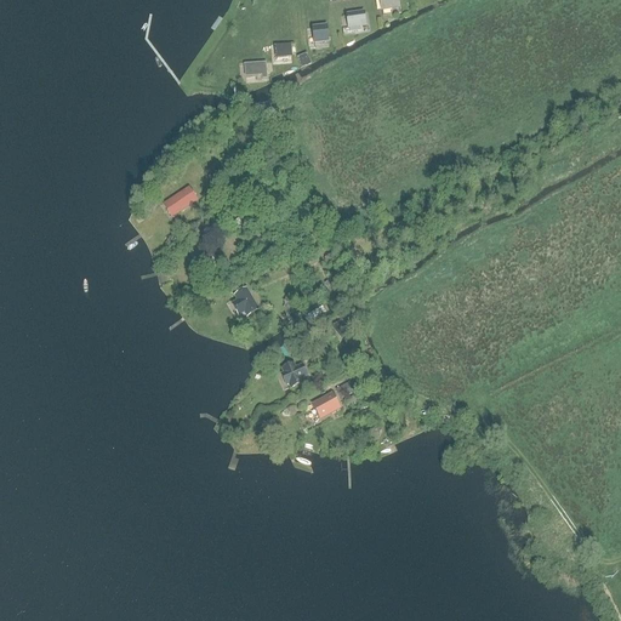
[(379,0),(381,11),(398,9),(397,0),(379,0)]
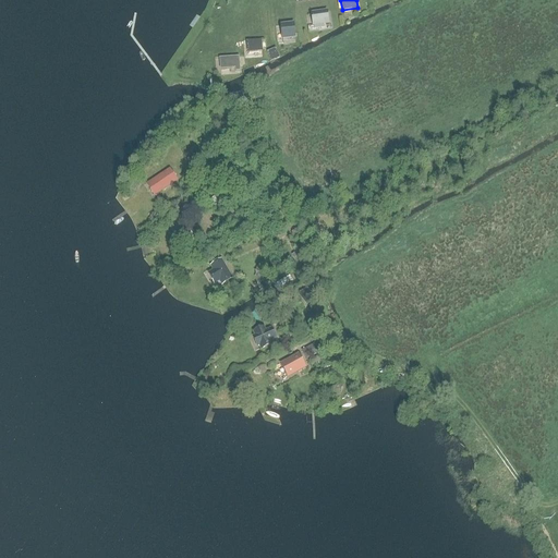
[(311,14),(313,25),(328,23),(326,12),(311,14)]
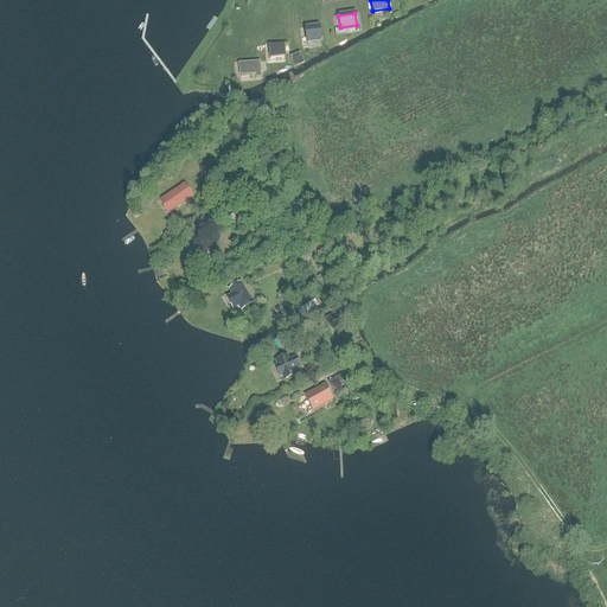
[(305,26),(306,44),(321,42),(320,25),(305,26)]
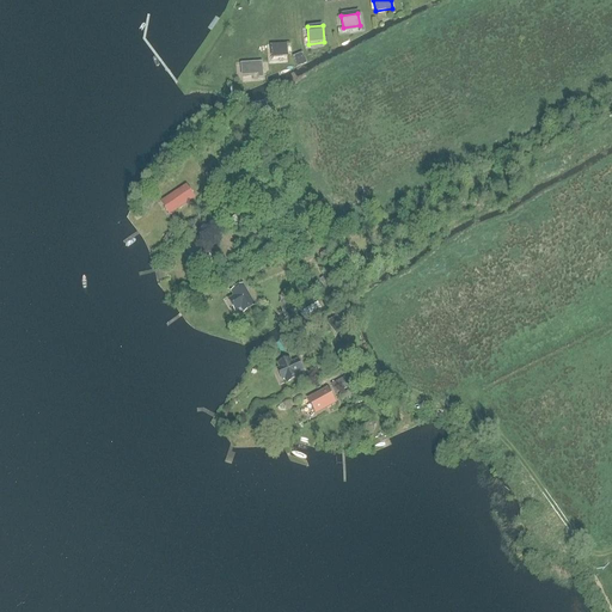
[(270,44),(271,57),(288,56),(287,43),(270,44)]
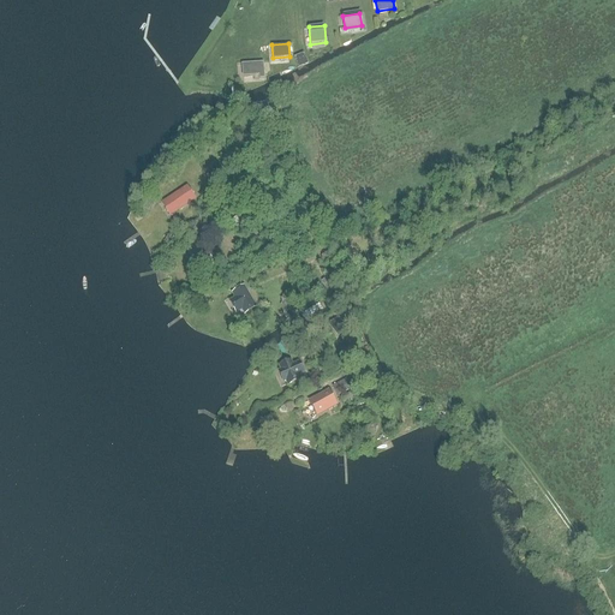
[(309,64),(304,53),(293,58),(298,69),(309,64)]
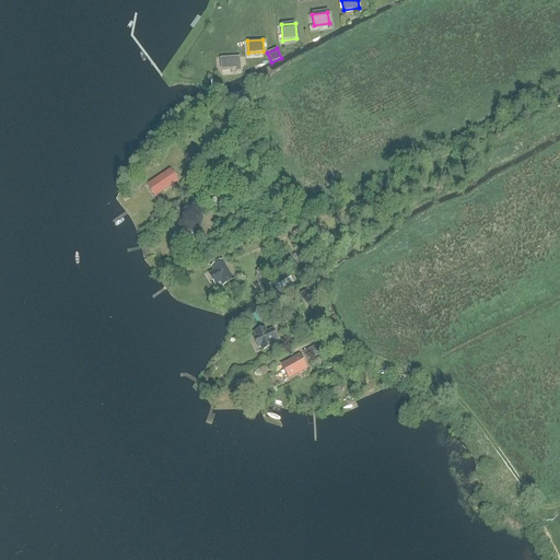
[(221,70),(241,68),(241,57),(220,58),(221,70)]
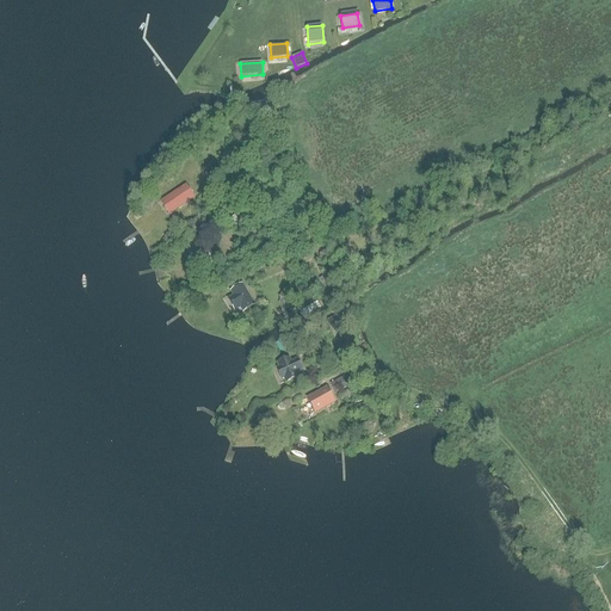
[(264,102),(250,106),(253,118),(269,113),(264,102)]
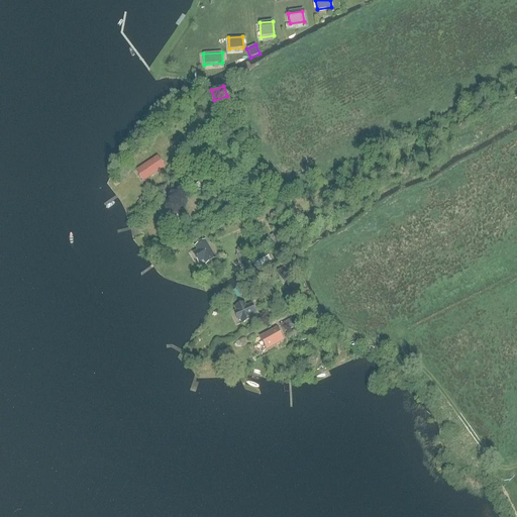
[(157,157),(135,171),(143,183),(165,168),(157,157)]
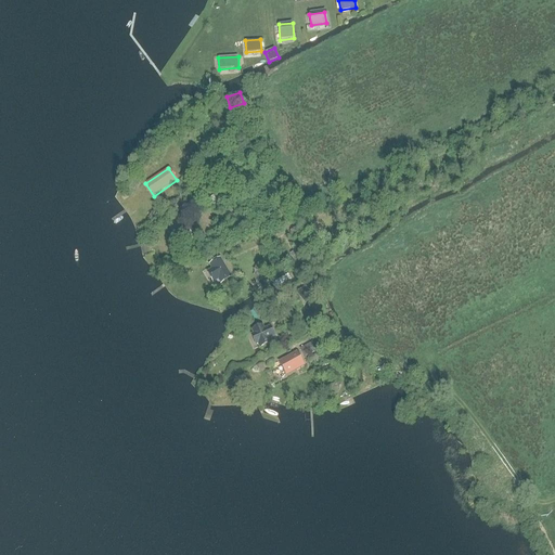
[(191,234),(182,219),(169,227),(178,241),(191,234)]
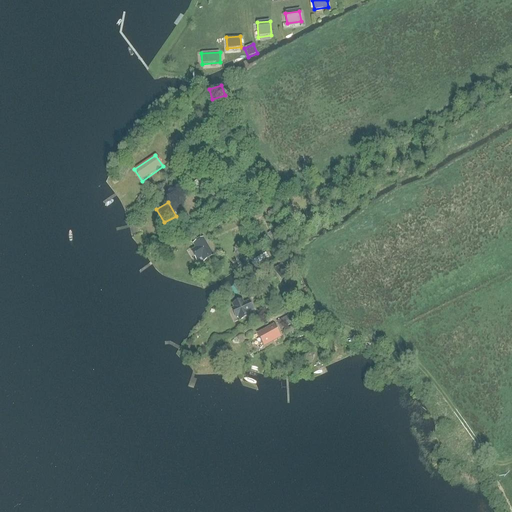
[(280,242),(274,232),(267,235),(273,246),(280,242)]
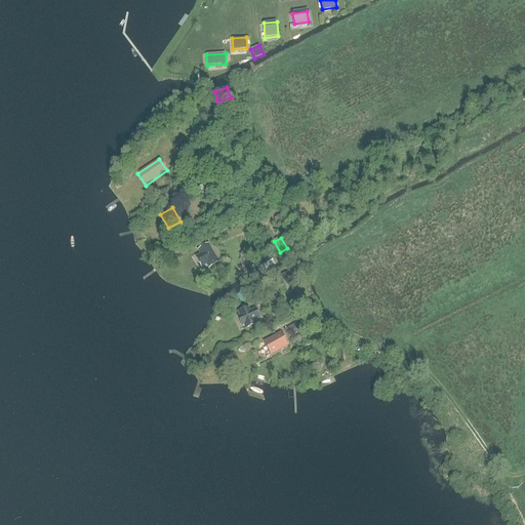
[(197,250),(200,254),(195,257),(201,268),(206,265),(209,269),(212,267),(217,265),(216,264),(219,263),(208,243),(197,250)]
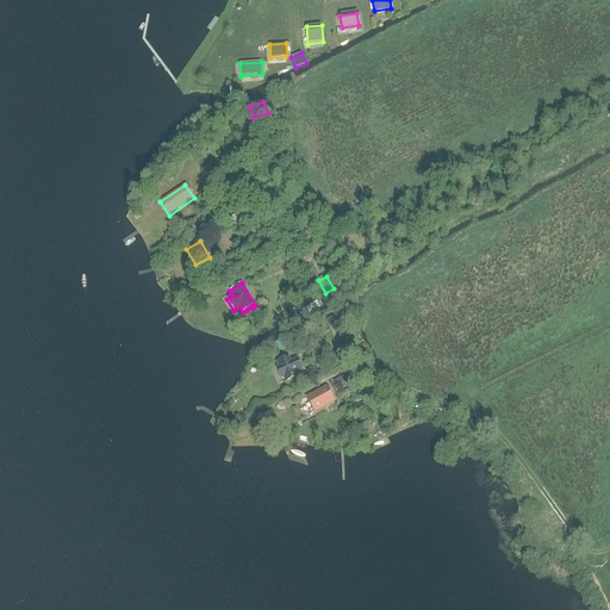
[(291,361),(288,356),(277,362),(278,366),(275,367),(281,380),(284,379),(286,383),(298,377),(297,377),(304,373),(303,371),(303,369),(298,358),(291,361)]
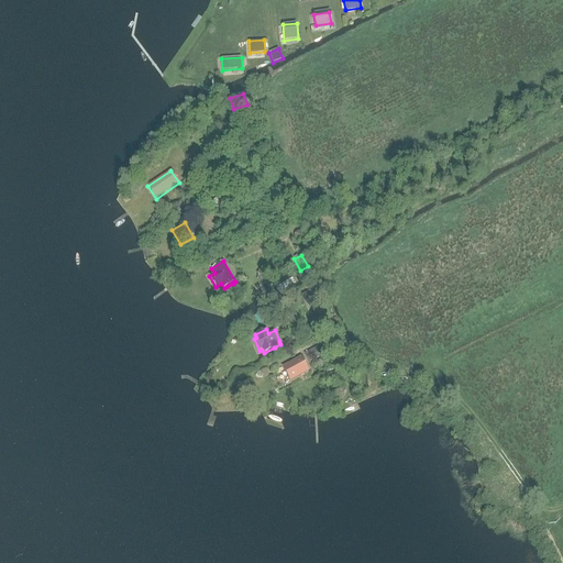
[(315,352),(306,355),(309,362),(317,357),(315,352)]
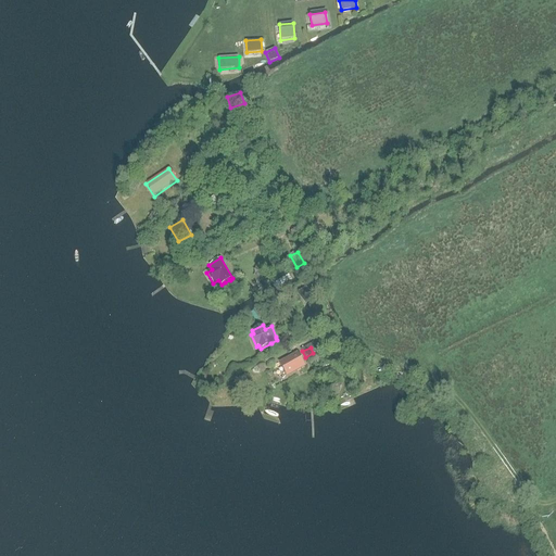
[(278,363),(287,377),(305,367),(297,352),(278,363)]
